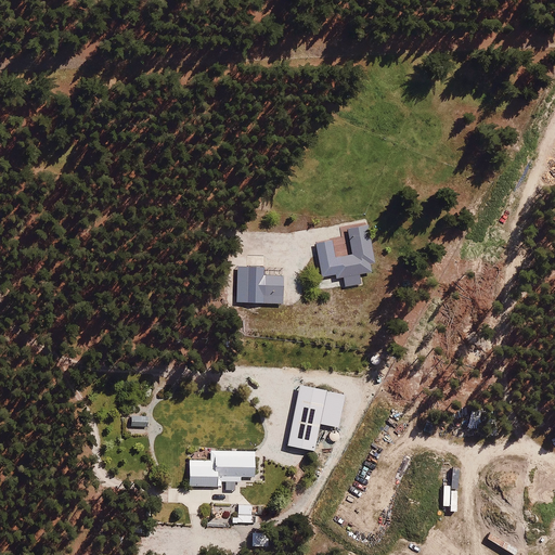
[(333,237),(314,241),(321,276),(334,274),(335,279),(341,276),(345,291),(362,287),(360,273),(372,271),(370,261),(374,260),(368,223),(347,227),(351,253),(336,255),(333,237)]
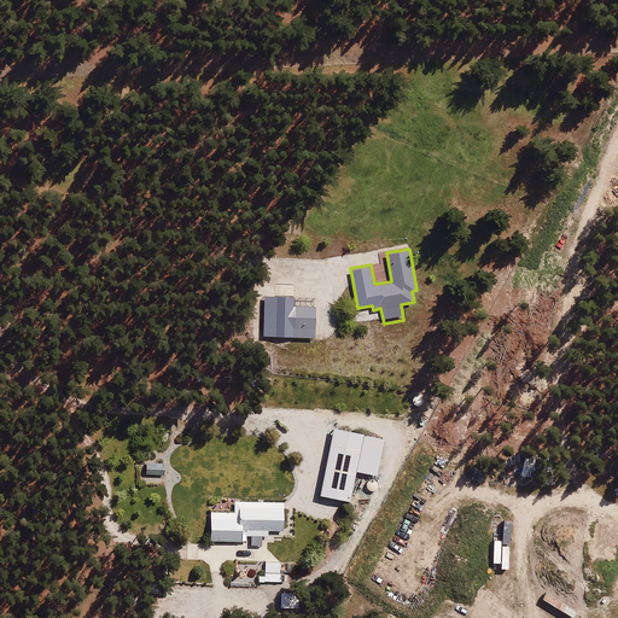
[(315,305),(293,304),(295,296),(264,295),(263,336),(315,337),(315,305)]
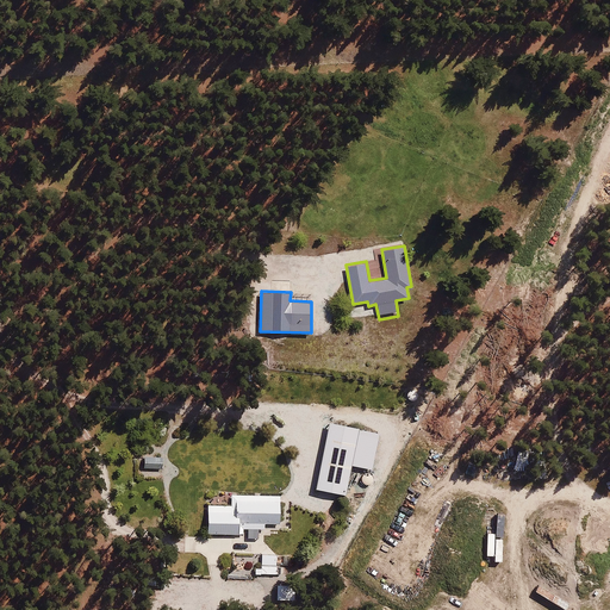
[(359,428),(329,421),(315,489),(346,495),(352,464),(372,468),(380,433),(359,428)]
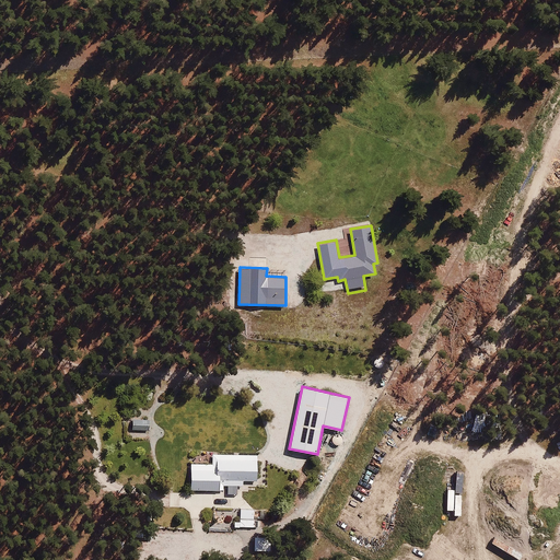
[(149,420),(132,419),(131,431),(149,432),(149,420)]
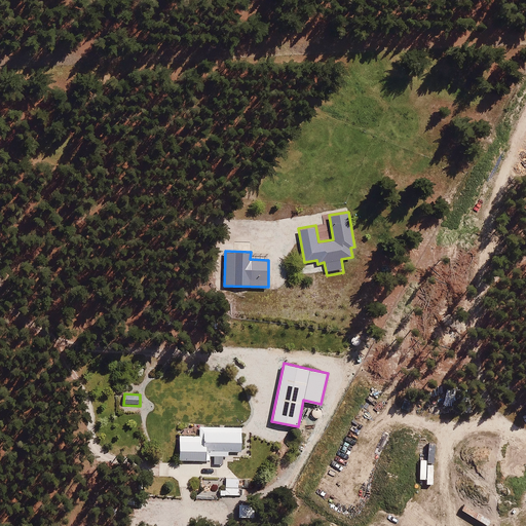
[(199,436),(180,435),(179,459),(211,460),(211,457),(229,457),(229,452),(241,452),(241,425),(199,425),(199,436)]
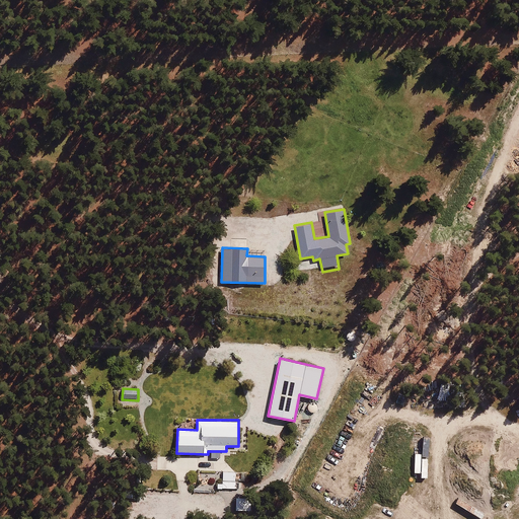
[(234,489),(234,468),(225,462),(226,454),(208,454),(208,472),(198,472),(198,489),(234,489)]
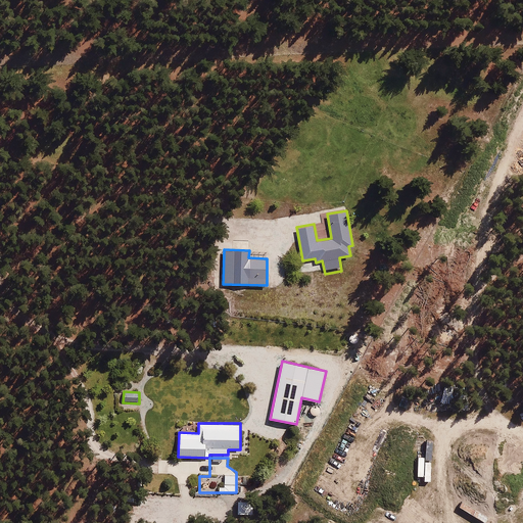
All buildings are outlined.
